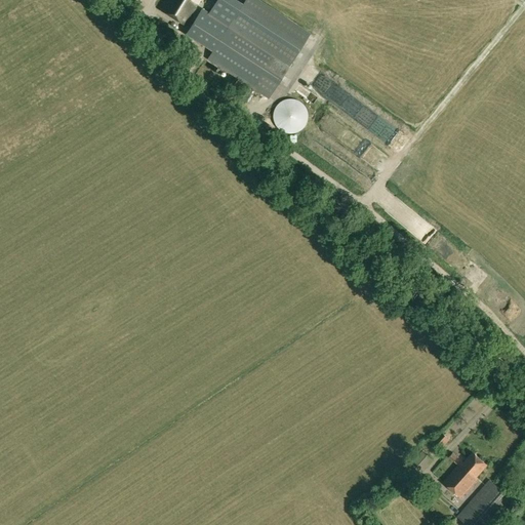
[(165,0),(160,9),(185,25),(199,0),(165,0)]
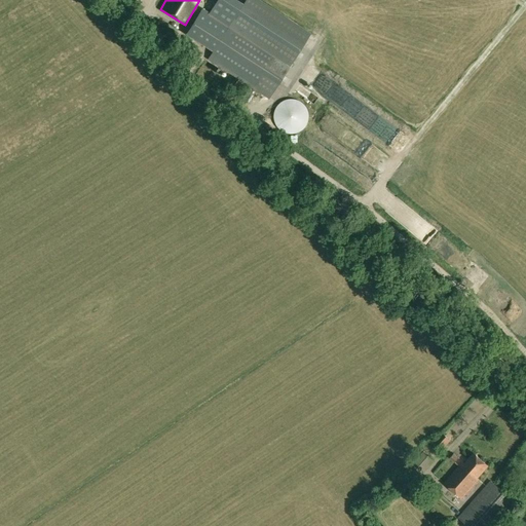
[(208,60),(254,89),(269,100),(310,35),(256,0),(246,0),(230,24),(208,60)]
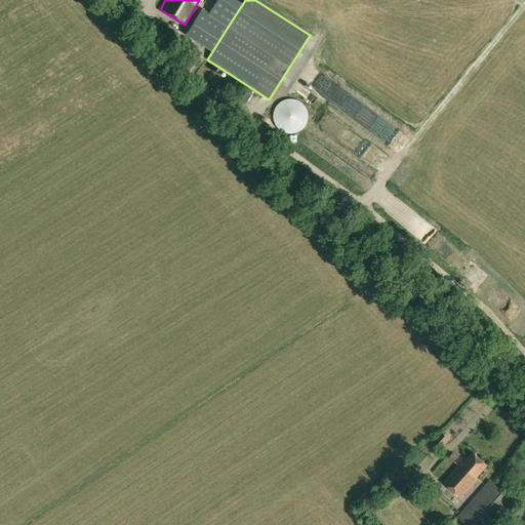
[(194,30),(208,40),(225,17),(210,7),(194,30)]
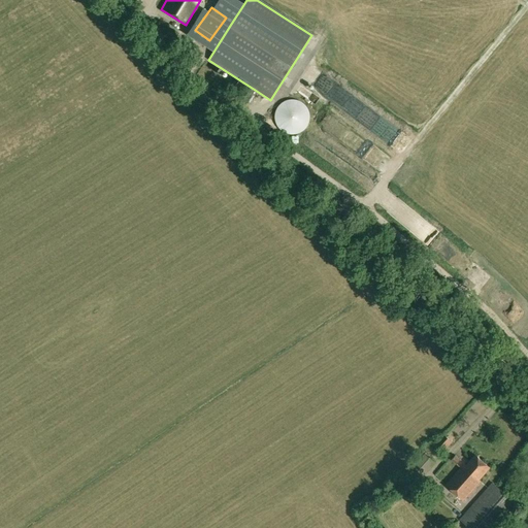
[(274,117),(275,120),(276,124),(277,127),(281,130),(284,132),(287,133),(290,134),(294,134),(298,133),(301,131),(304,129),(306,126),(308,123),(309,120),(309,116),(308,112),(307,108),(305,105),(302,103),(299,101),(295,100),(292,99),(288,100),(285,101),(282,103),(278,106),(276,109),(275,112),(274,117)]
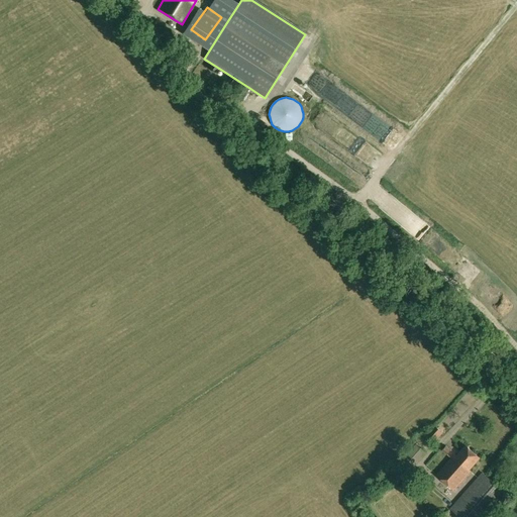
[(325,133),(336,121),(326,112),(315,123),(325,133)]
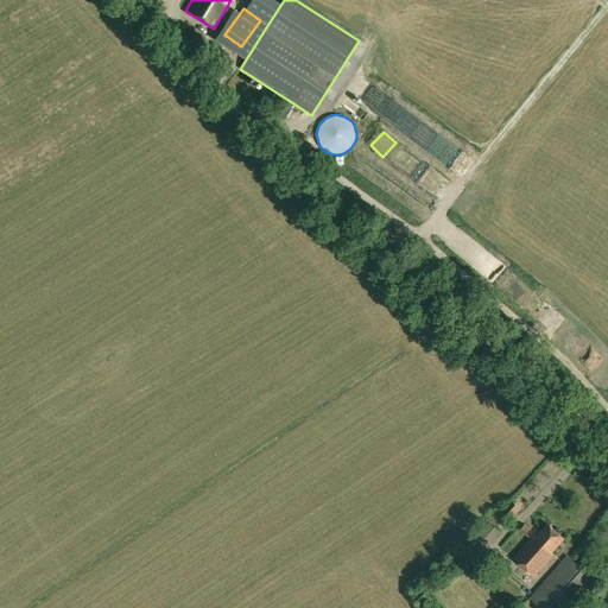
[(596,350),(588,356),(595,368),(603,362),(596,350)]
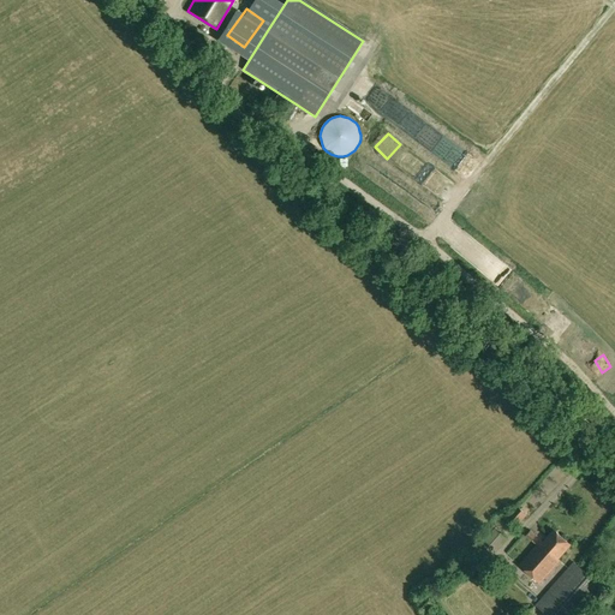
[(506,518),(517,527),(526,515),(517,506),(506,518)]
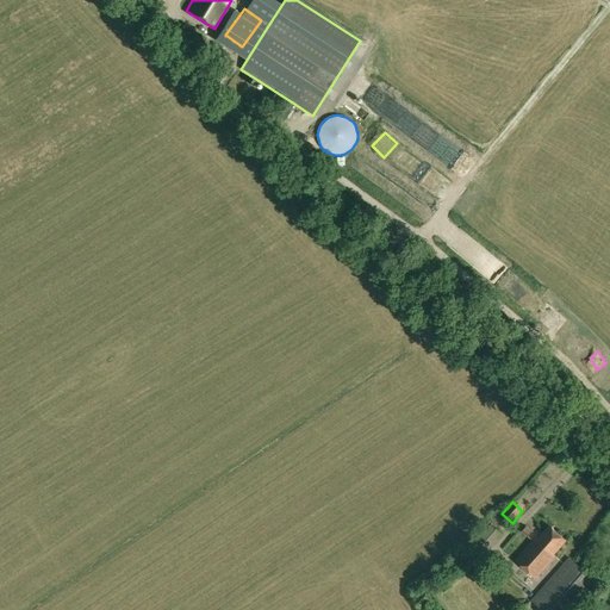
[(504,520),(495,511),(489,517),(498,526),(504,520)]
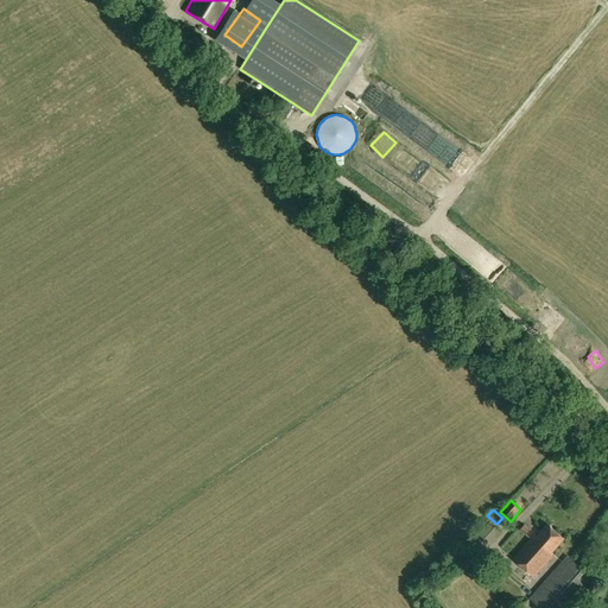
[(464,551),(457,558),(468,569),(500,532),(489,523),(464,551)]
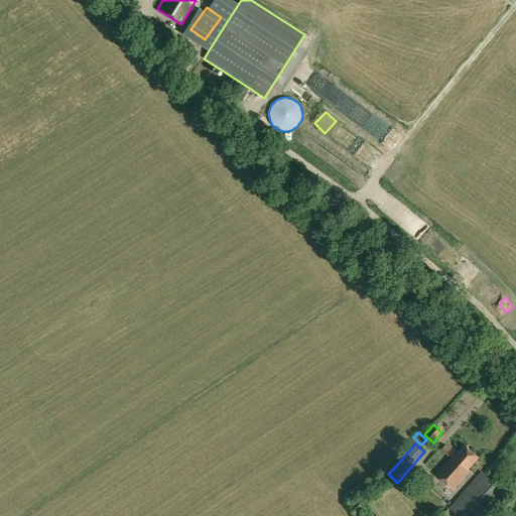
[(436,474),(454,489),(470,471),(468,470),(479,457),(465,444),(456,455),(454,454),(436,474)]
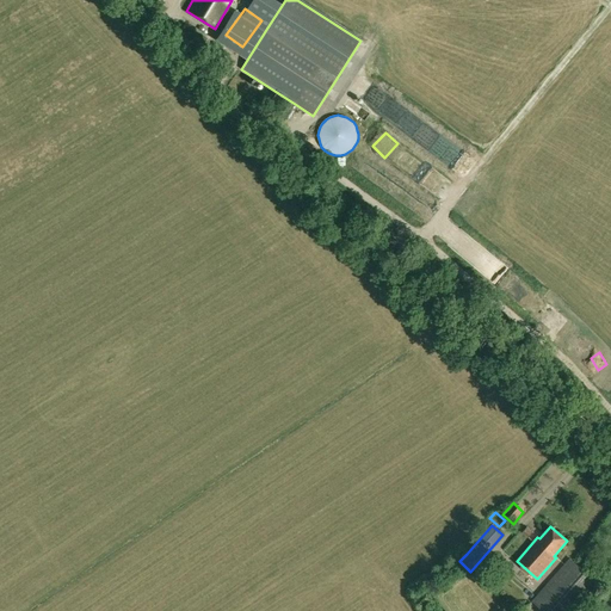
[(523,534),(529,537),(534,532),(528,528),(523,534)]
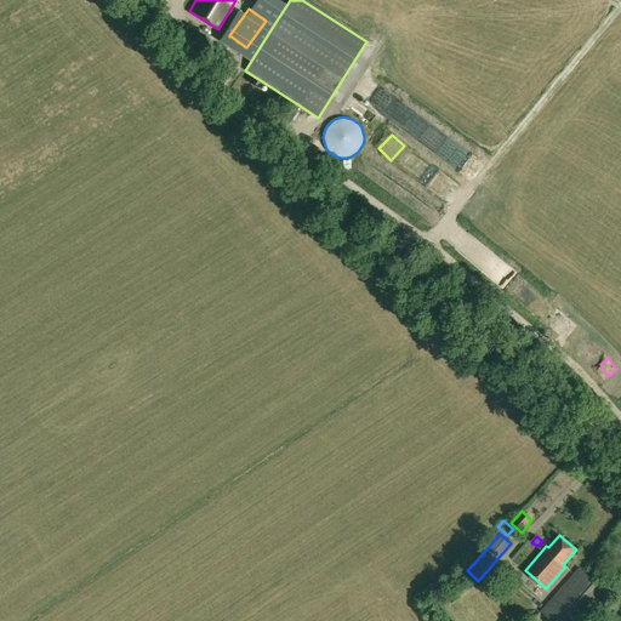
[(541,611),(552,620),(588,620),(611,596),(580,568),(541,611)]
